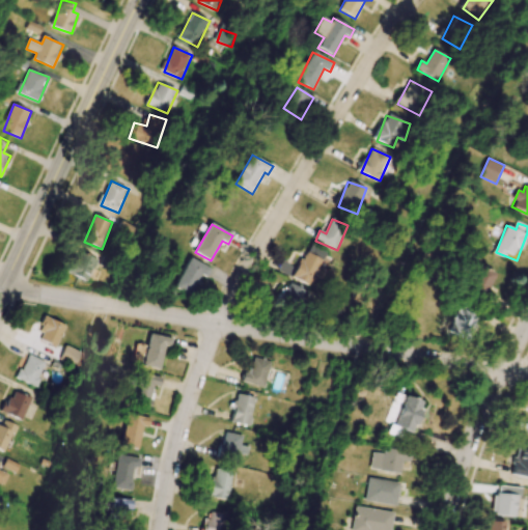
[(294,278),(310,286),(315,276),(324,280),(328,271),(321,268),(328,253),(310,245),(294,278)]
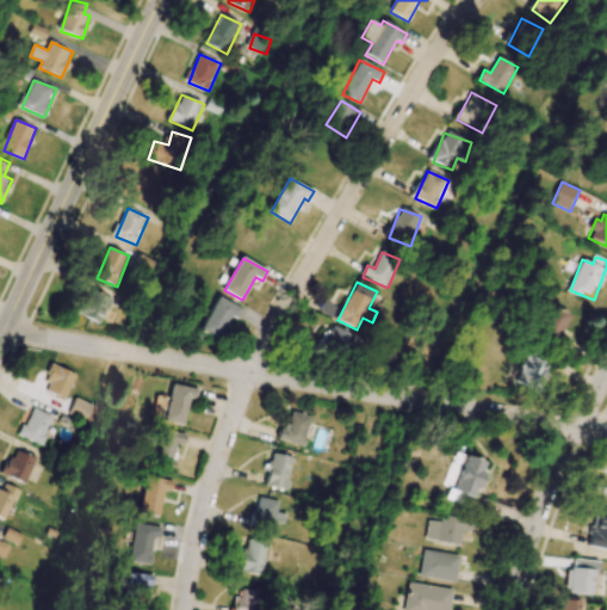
[(113,300),(91,290),(80,315),(103,325),(113,300)]
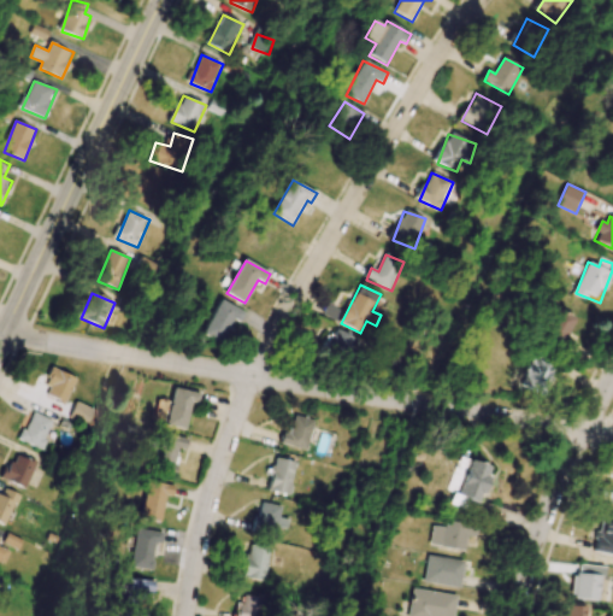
[(204,335),(223,344),(235,320),(241,323),(247,312),(220,300),(204,335)]
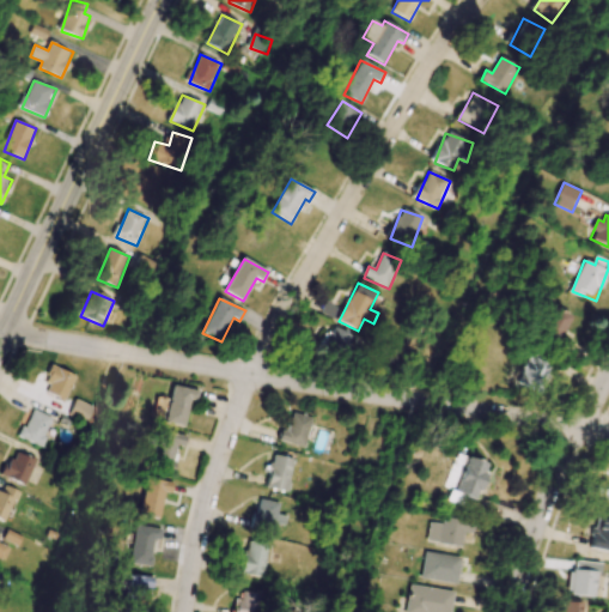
[(560,343),(572,316),(552,308),(541,333),(560,343)]
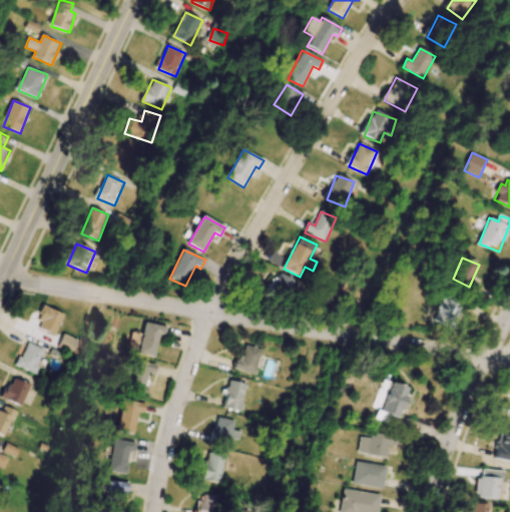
[(303,286),(281,273),(271,291),(292,303),(303,286)]
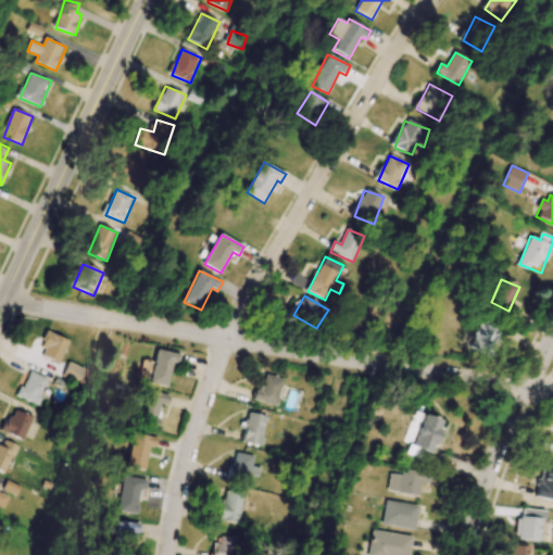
[(497,356),(498,326),(476,325),(474,355),(497,356)]
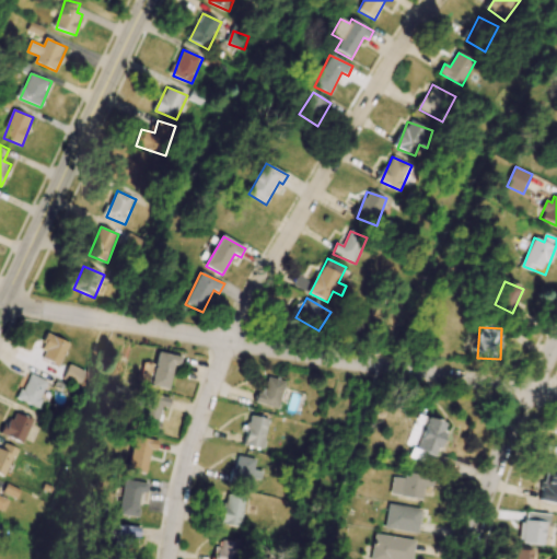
[(37,358),(60,368),(71,344),(47,334),(37,358)]
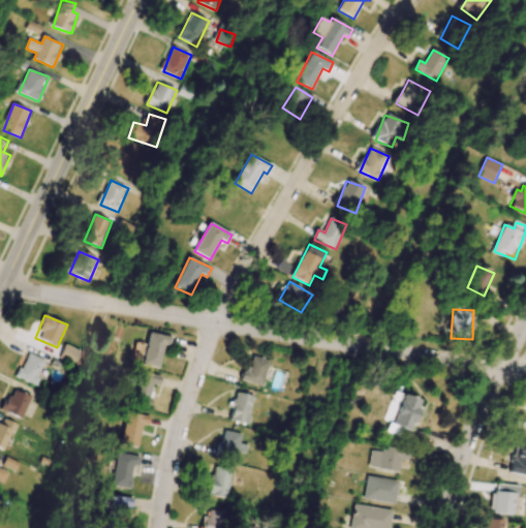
[(143,365),(160,369),(165,345),(171,346),(173,338),(150,333),(143,365)]
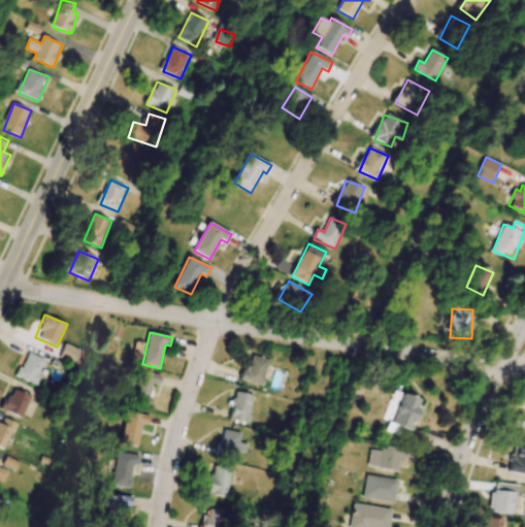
[(62,358),(77,364),(83,351),(67,344),(62,358)]
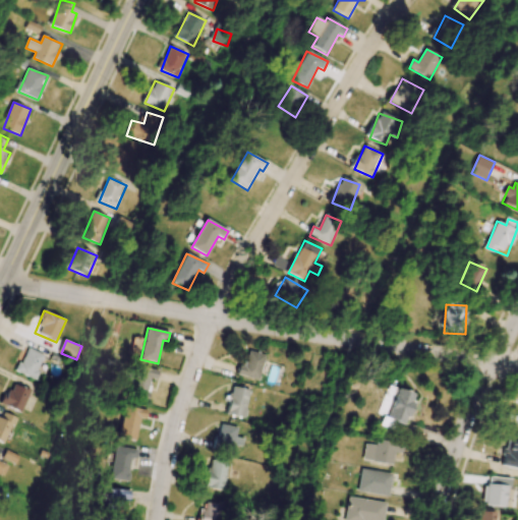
[(38,380),(46,355),(27,349),(18,373),(38,380)]
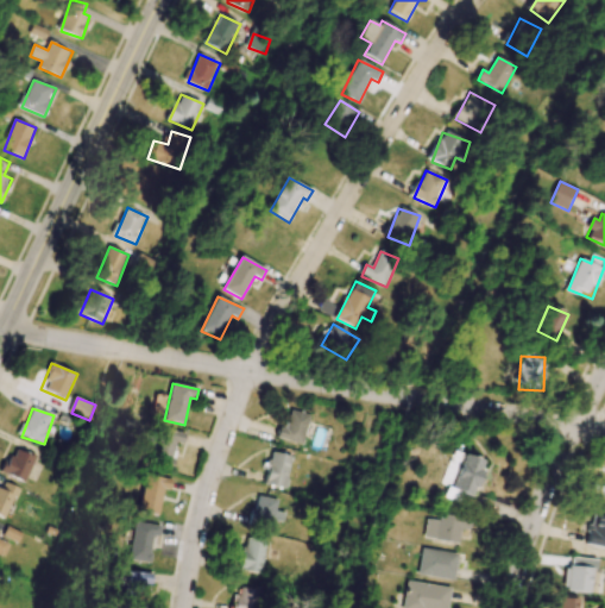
[(310,415),(291,412),(288,430),(279,428),(278,439),(306,444),(310,415)]
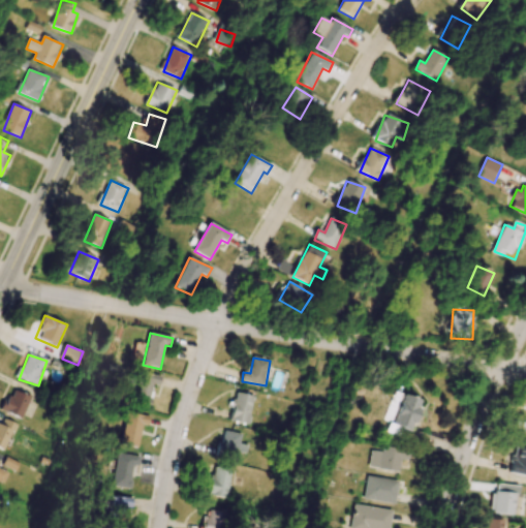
[(161,376),(142,373),(135,406),(150,408),(154,384),(160,385),(161,376)]
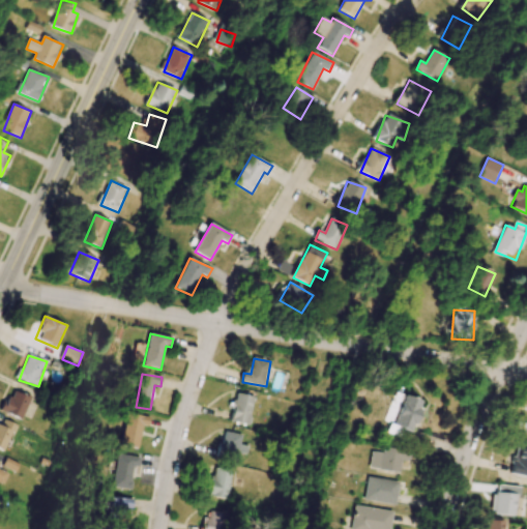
[(25,419),(32,397),(11,390),(4,413),(25,419)]
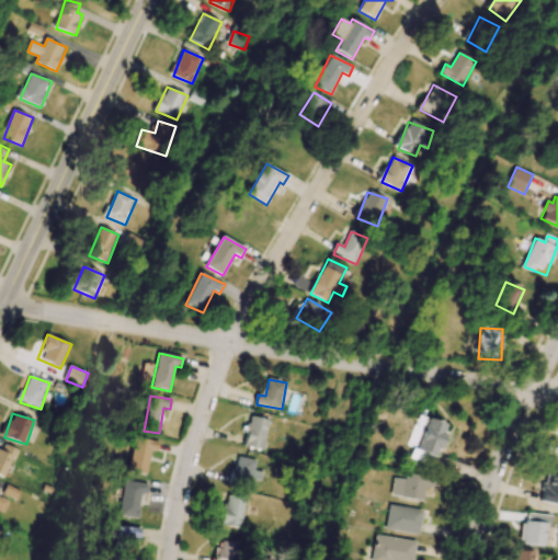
[(271,421),(252,416),(245,446),(264,450),(271,421)]
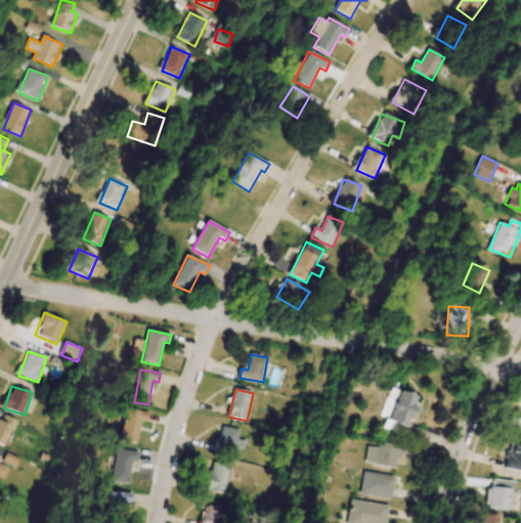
[(418,396),(400,391),(392,423),(410,427),(418,396)]
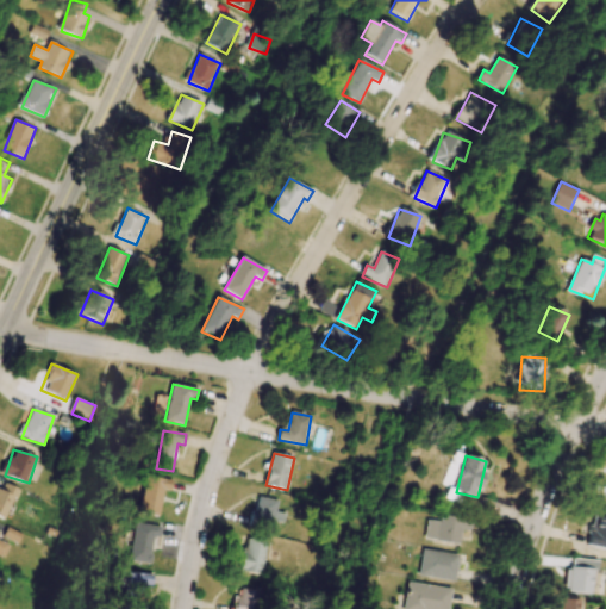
[(163,490),(172,491),(173,480),(145,477),(141,514),(161,516),(163,490)]
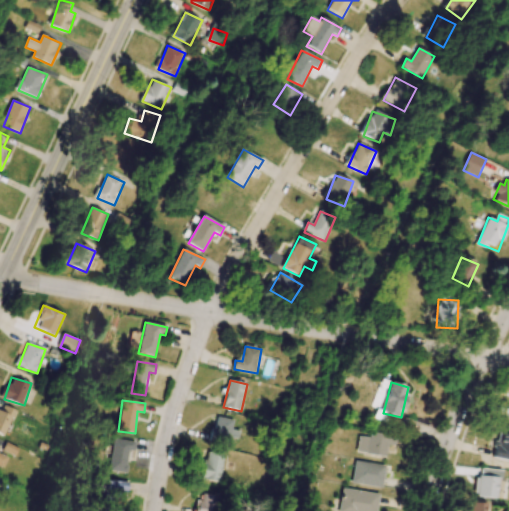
[(0,434),(6,437),(17,411),(0,403),(0,434)]
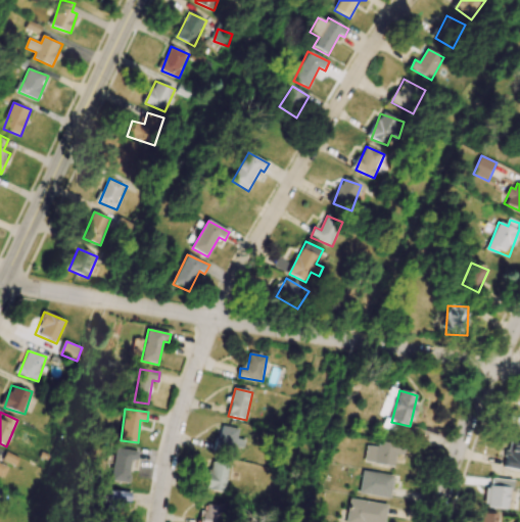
[(245,448),(247,440),(238,439),(240,430),(222,426),(218,448),(238,453),(239,447),(245,448)]
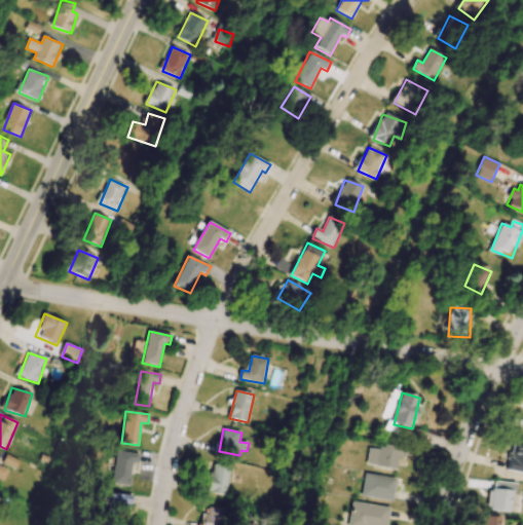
[(522,438),(514,437),(509,472),(522,474),(522,438)]
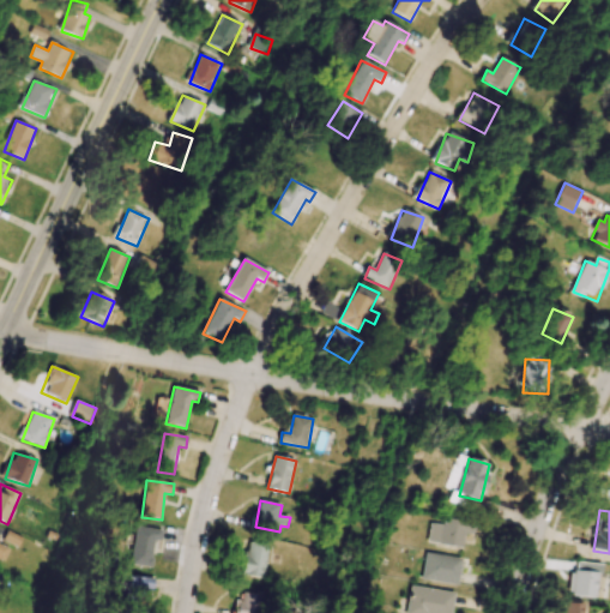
[(463,550),(466,534),(472,535),(475,524),(444,518),(442,526),(432,523),(428,542),(463,550)]
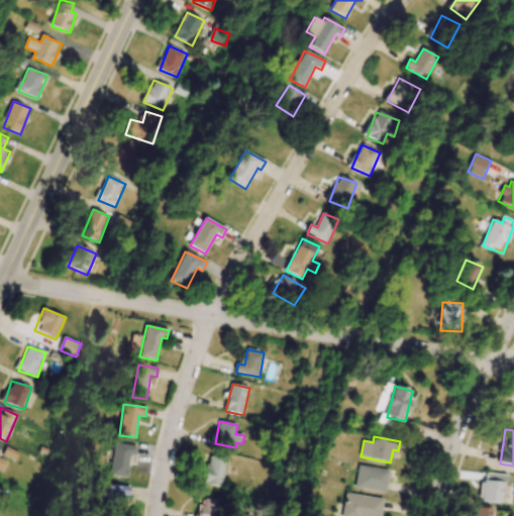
[(137,446),(114,443),(110,476),(128,478),(130,455),(136,456),(137,446)]
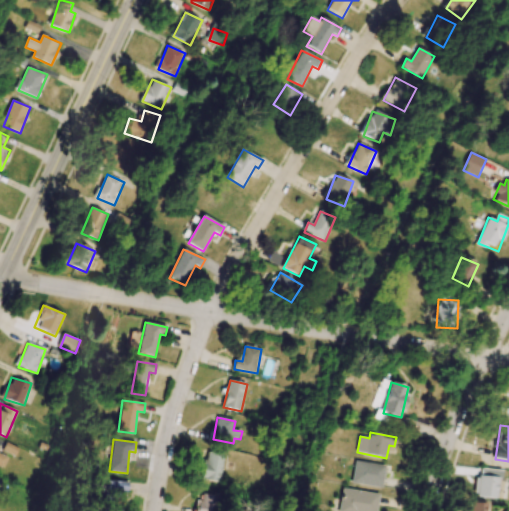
[(0,466),(5,468),(10,458),(0,453),(0,447),(1,446),(0,445),(0,466)]
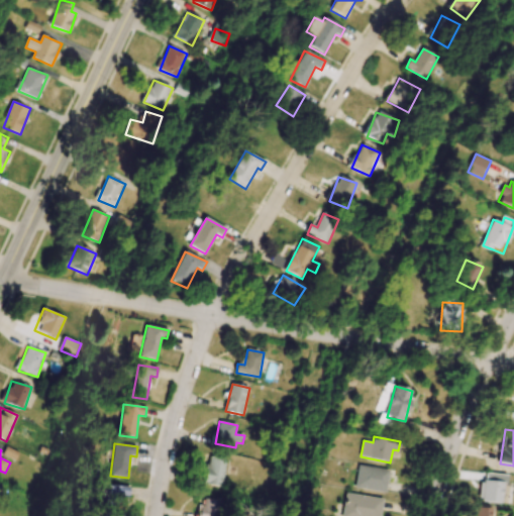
[(228,458),(210,456),(205,485),(224,488),(228,458)]
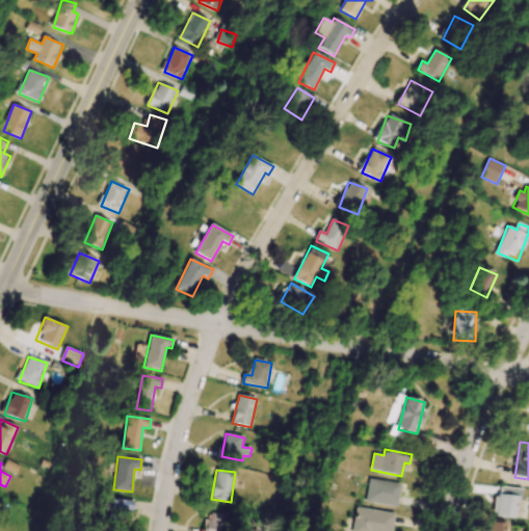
[(366,502),(398,507),(401,484),(370,479),(366,502)]
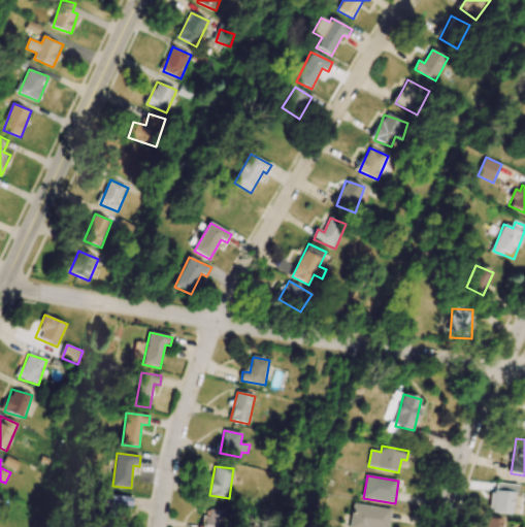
[(492,514),(515,515),(516,485),(498,484),(498,492),(493,492),(492,514)]
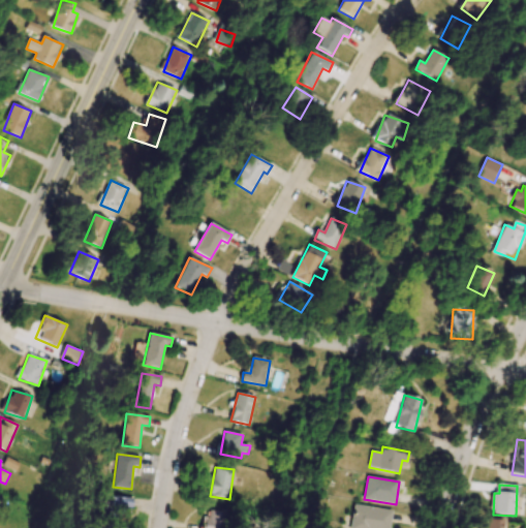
[(126,521),(127,507),(132,507),(133,497),(110,497),(110,520),(126,521)]
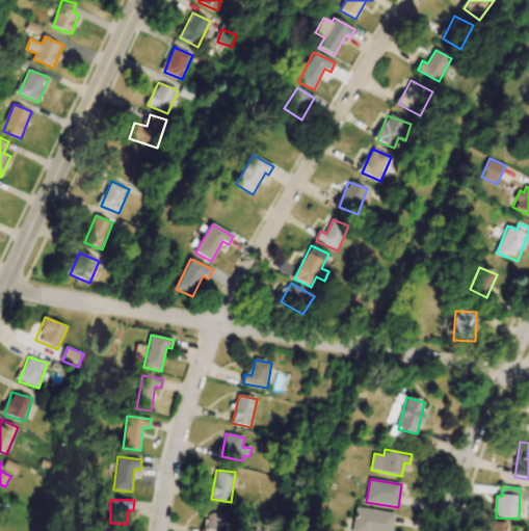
[(392,530),(395,514),(356,507),(352,530),(392,530)]
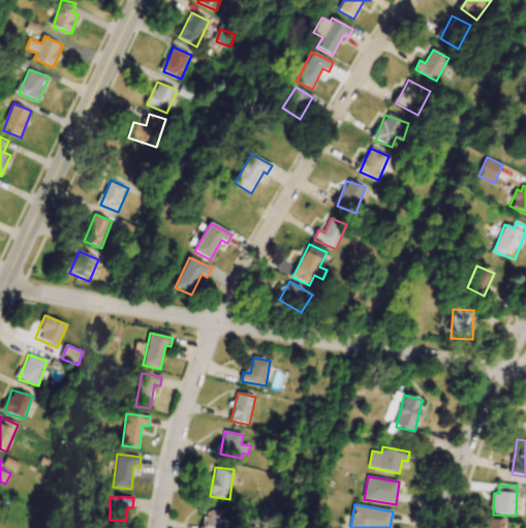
[(225,527),(228,513),(210,509),(206,527),(225,527)]
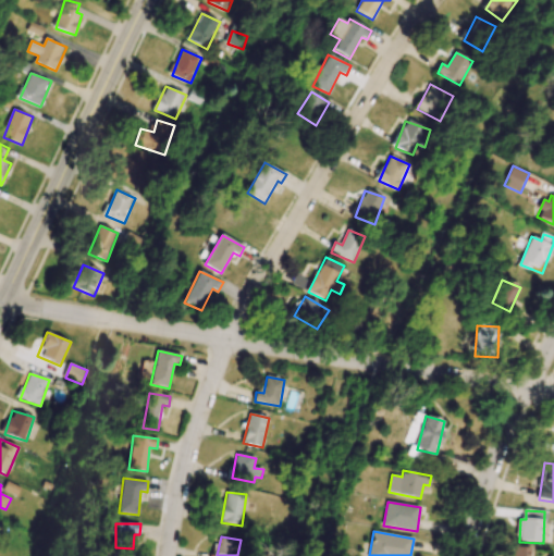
[(530,555),(531,548),(513,546),(512,555),(530,555)]
